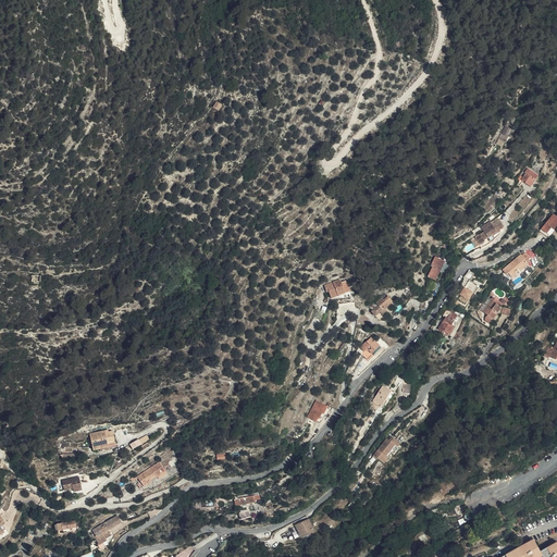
[(217,101),(212,107),(219,111),(222,104),(217,101)]
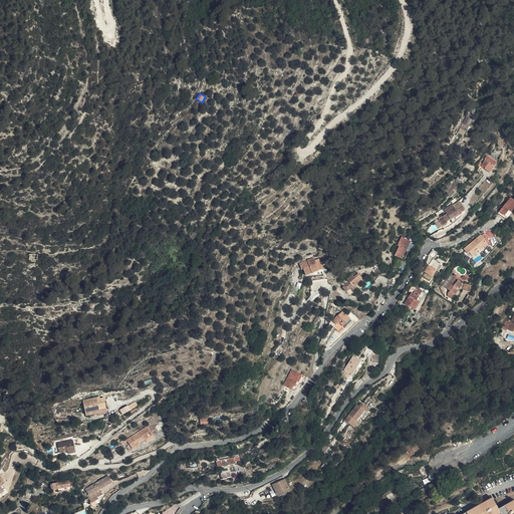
[(465,127),(468,131),(473,123),(471,122),(473,117),(471,116),(468,120),(469,121),(465,127)]
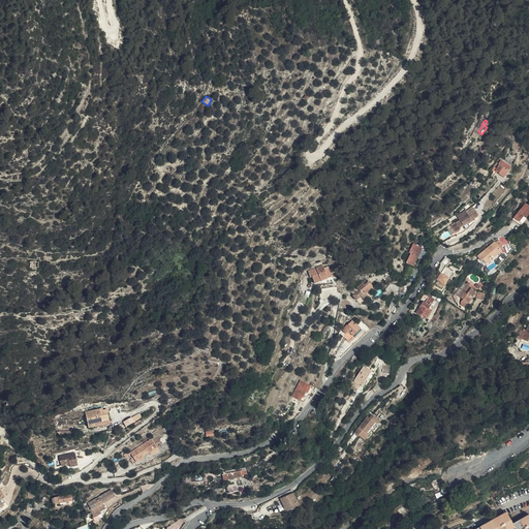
[(472,137),(477,142),(481,134),(478,131),(483,125),(481,124),(472,137)]
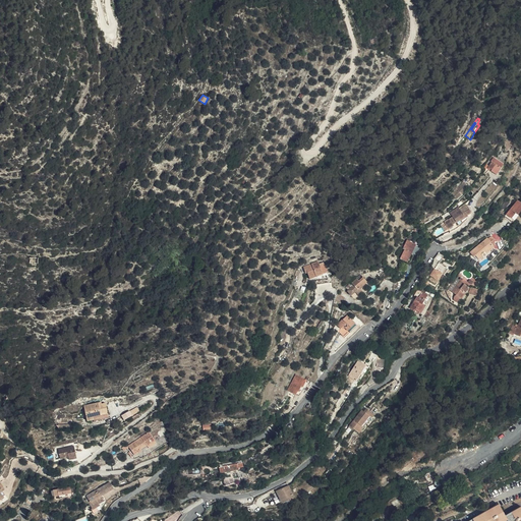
[(486,171),(487,171),(490,174),(489,175),(495,178),(496,177),(503,168),(493,161),(489,165),(490,166),(486,171)]
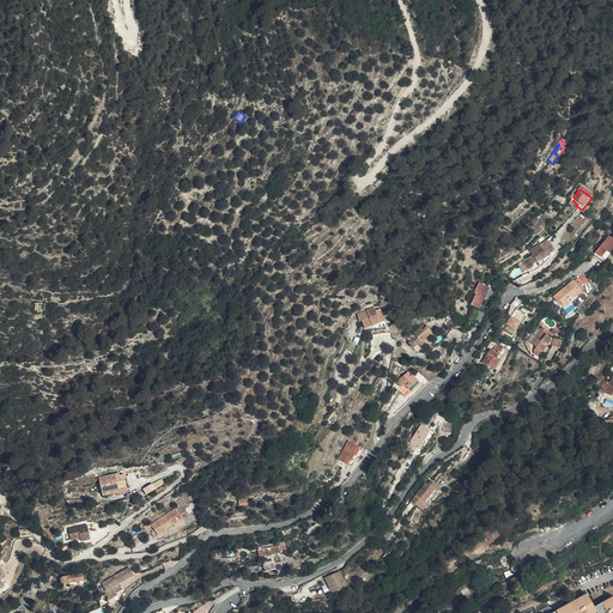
[(542,220),(535,226),(527,234),(533,241),(541,232),(547,224),(542,220)]
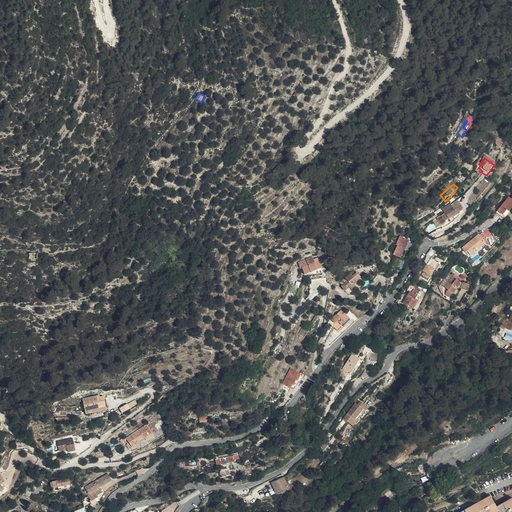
[(498,203),(495,200),(490,207),(493,209),(498,203)]
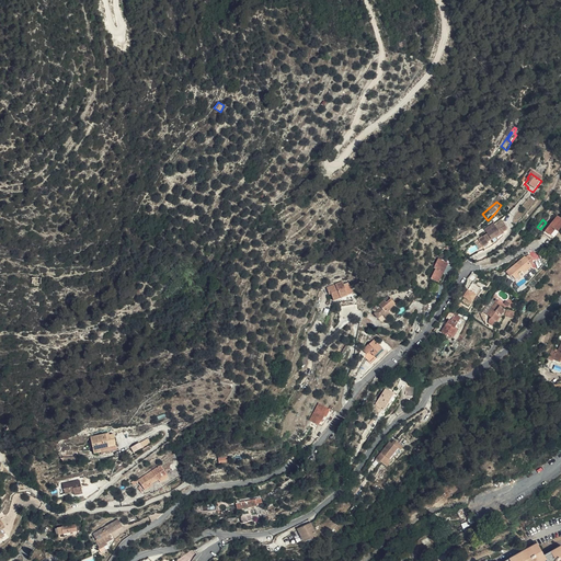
[(560,225),(554,220),(542,235),(548,239),(552,233),(554,236),(560,227),(560,225)]
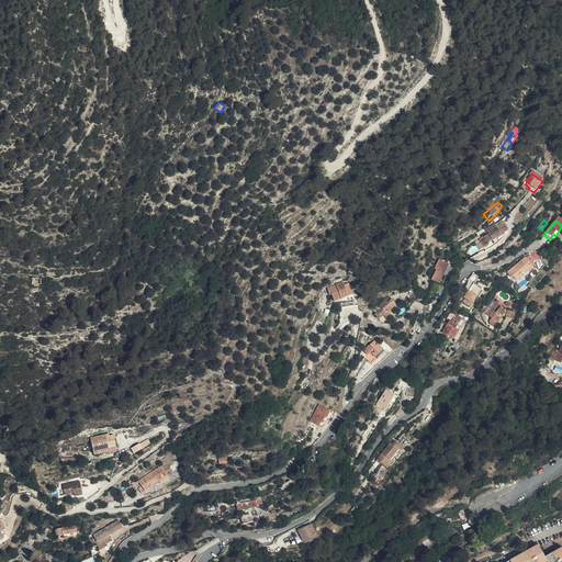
[(486,242),(501,229),(497,225),(491,231),(487,234),(487,235),(474,245),(476,248),(476,249),(486,242)]
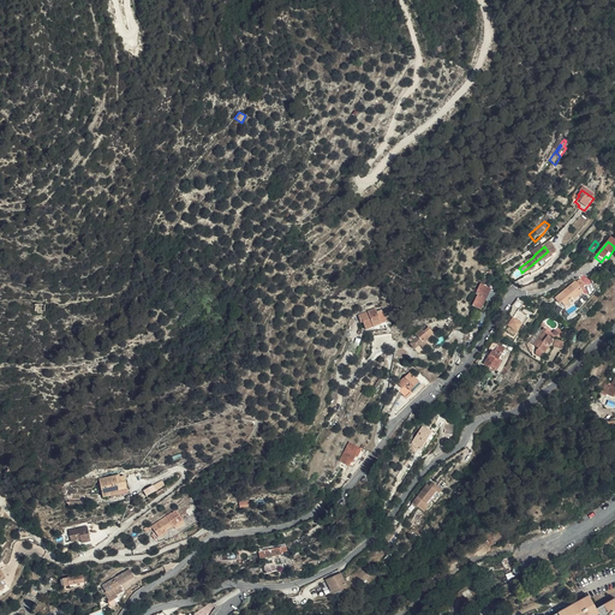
[(551,255),(548,251),(532,264),(521,273),(524,275),(529,272),(529,270),(532,268),(537,264),(538,267),(547,261),(545,258),(551,255)]
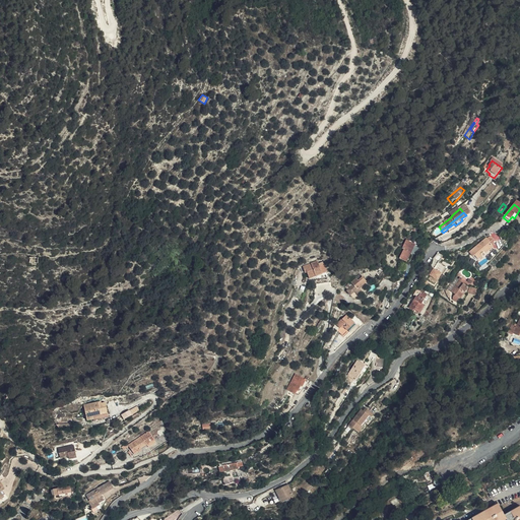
[(508,221),(503,217),(501,219),(509,226),(515,219),(514,218),(512,216),(508,221)]
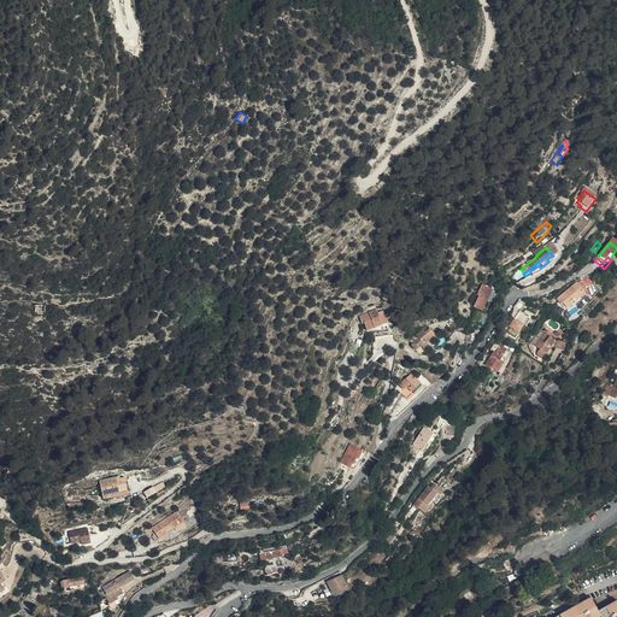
[(569,304),(574,300),(579,295),(575,292),(580,287),(576,283),(571,286),(551,304),(554,309),(557,306),(562,310),(565,307),(570,305),(569,304)]
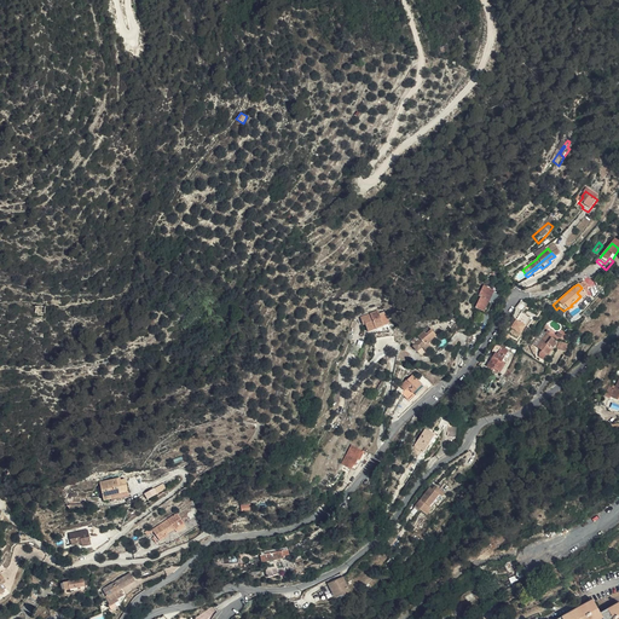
[(470,313),(476,317),(482,306),(485,308),(491,298),(480,291),(474,302),(476,304),(470,313)]
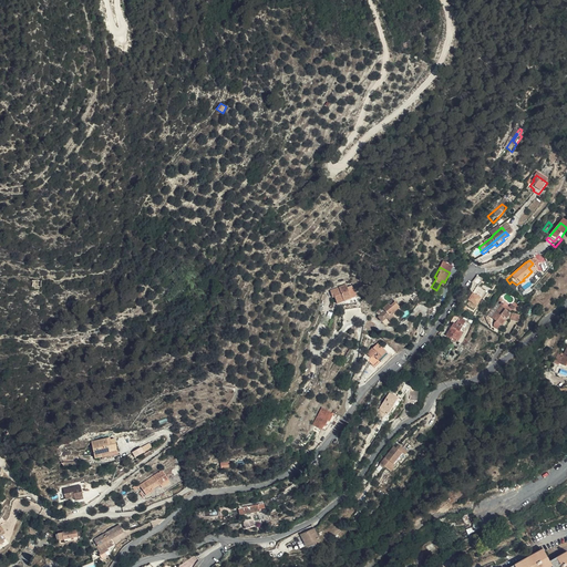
[(477,286),(468,299),(476,305),(485,291),(477,286)]
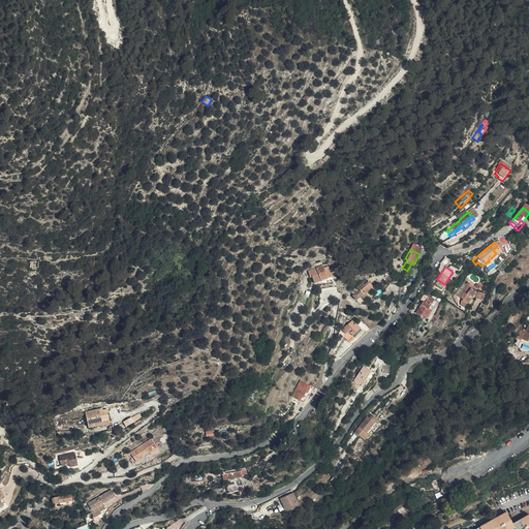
[(315,270),(314,268),(311,269),(300,275),(302,279),(303,278),(304,280),(307,285),(322,278),(319,272),(319,271),(318,269),(315,270)]
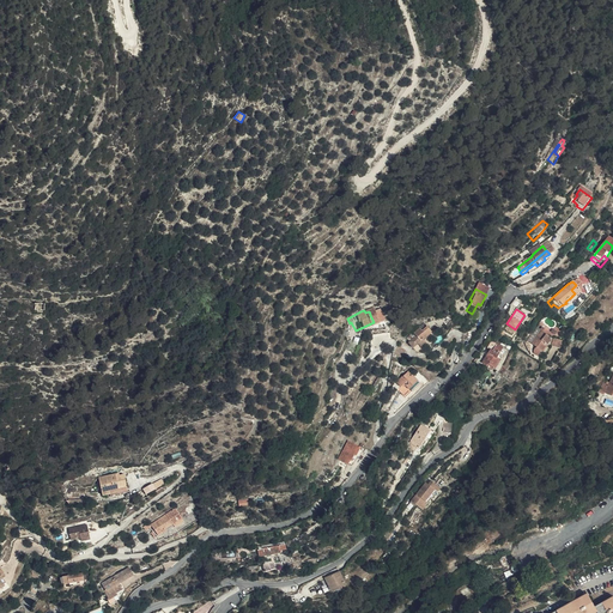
[(423,327),(420,327),(411,334),(414,338),(406,345),(412,351),(419,344),(423,341),(429,335),(423,327)]
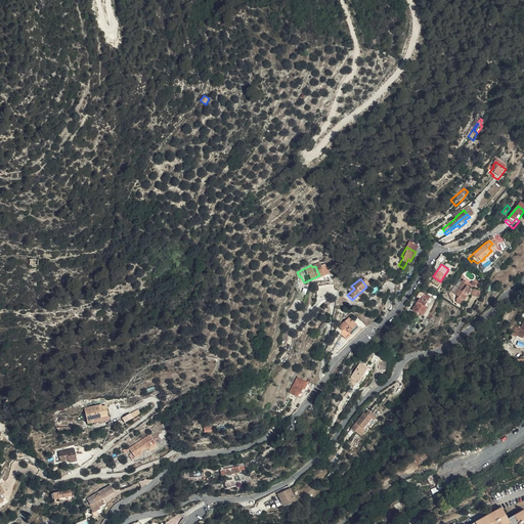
[(461,289),(462,288),(460,285),(461,282),(459,281),(456,285),(453,282),(445,294),(453,299),(451,301),(451,305),(454,307),(457,303),(467,291),(464,289),(463,290),(461,289)]
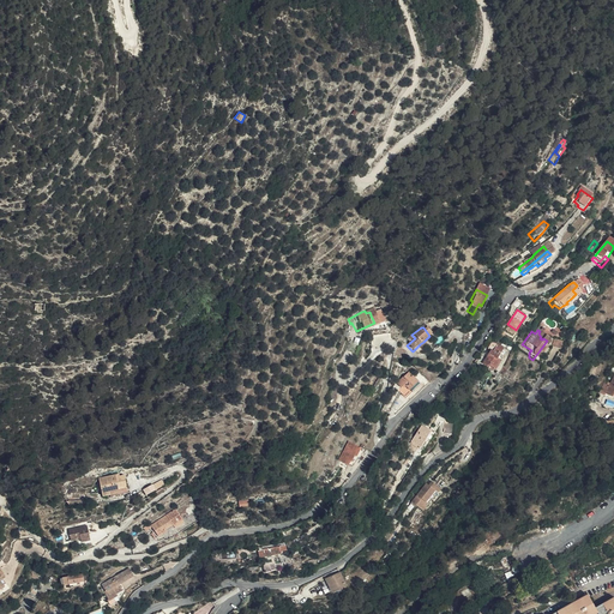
[(372,335),(371,333),(363,335),(362,347),(369,348),(369,347),(372,335)]
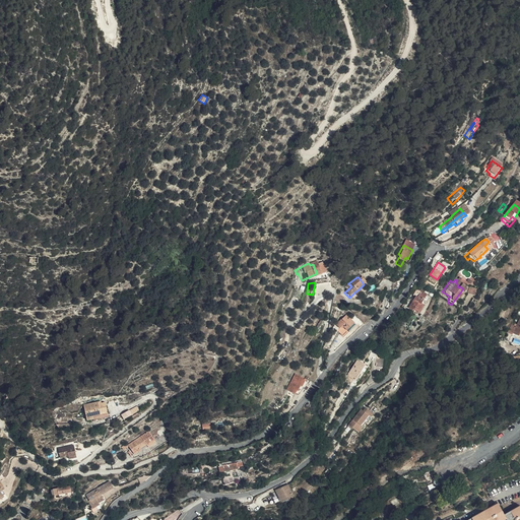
[(316,289),(322,285),(315,283),(313,294),(316,289)]
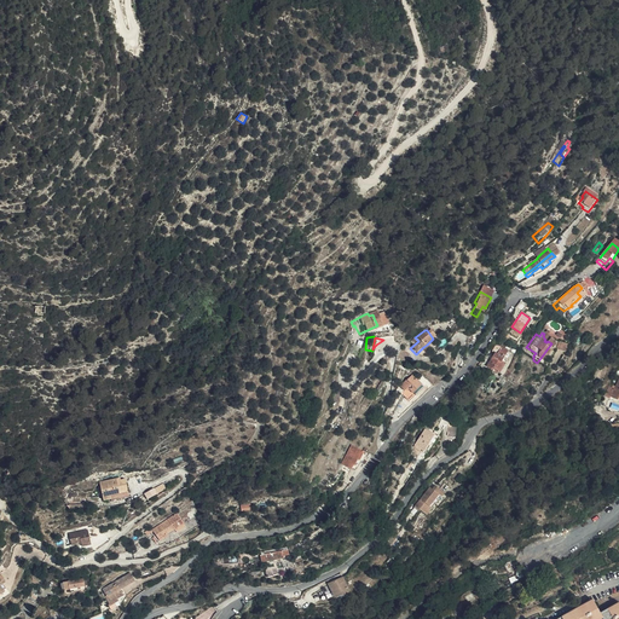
[(418,341),(415,337),(406,343),(410,348),(418,341)]
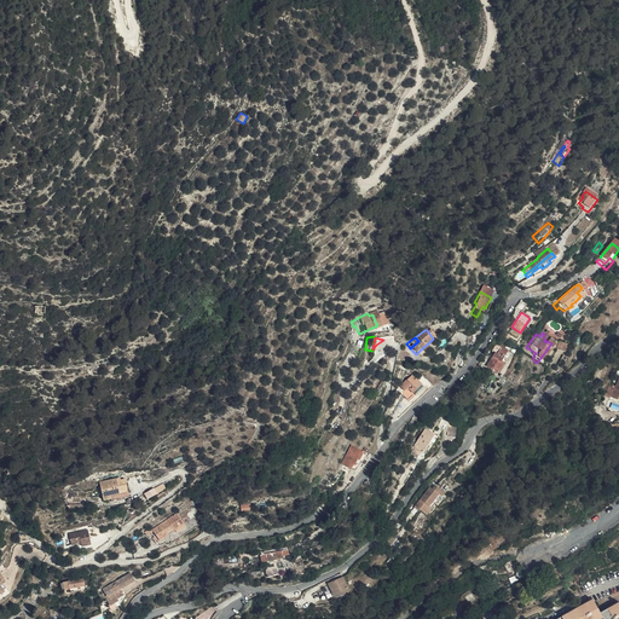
[(560,354),(562,347),(554,343),(551,351),(560,354)]
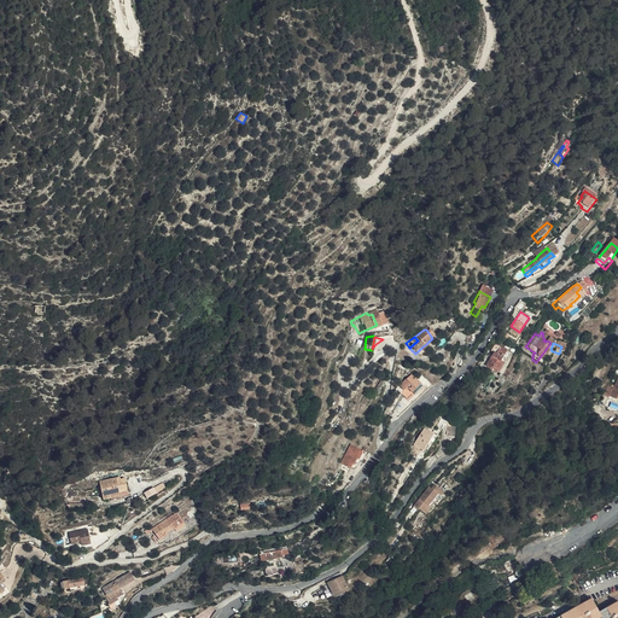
[(484,361),(479,367),(484,371),(485,369),(491,373),(497,366),(495,363),(502,354),(495,349),(491,356),(489,355),(487,359),(489,360),(487,363),(484,361)]
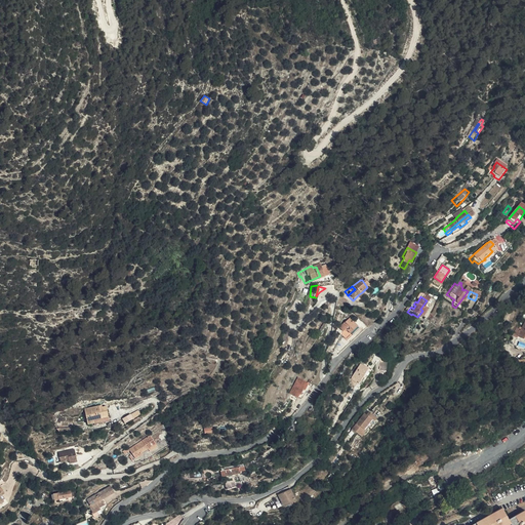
[(346,301),(338,297),(334,305),(341,309),(346,301)]
